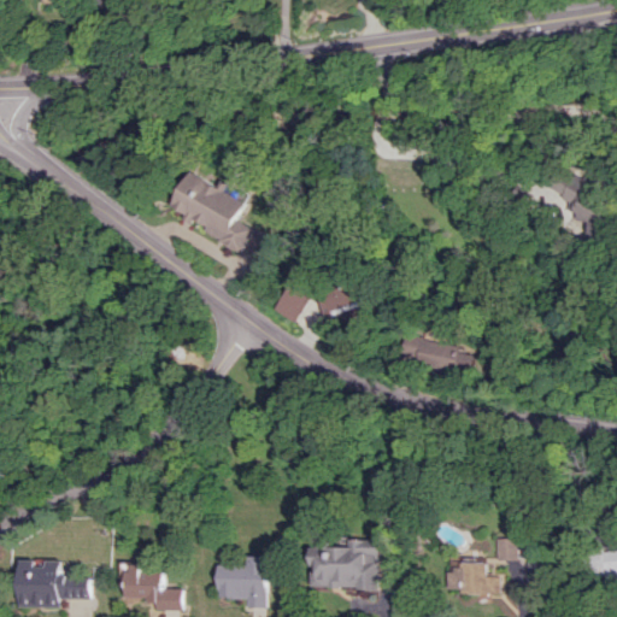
[(175,206),(188,213),(184,218),(242,251),(254,228),(239,219),(253,194),(227,181),(224,187),(194,170),(175,206)]
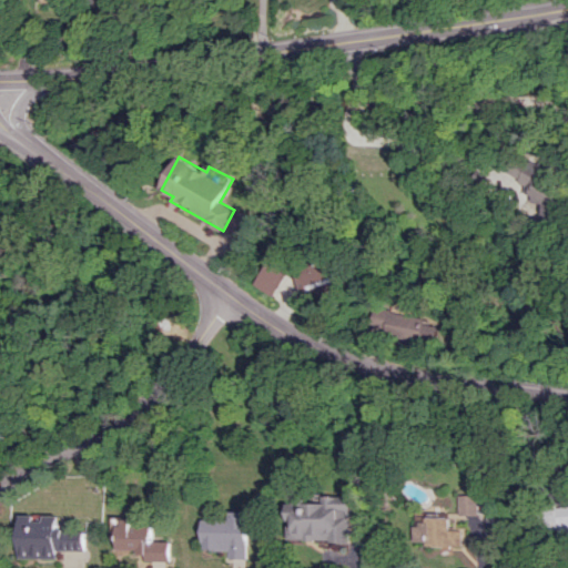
[(555,164),(515,164),(515,192),(537,192),(536,203),(545,203),(545,220),(567,220),(567,180),(555,180),(555,164)]
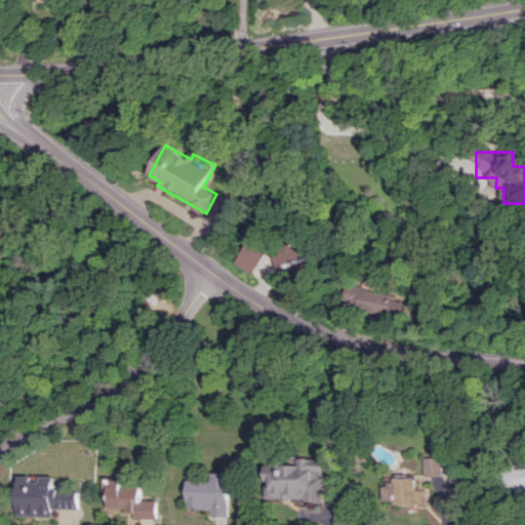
[(308,257),(300,239),(270,250),(278,272),(289,268),(288,265),(308,257)]
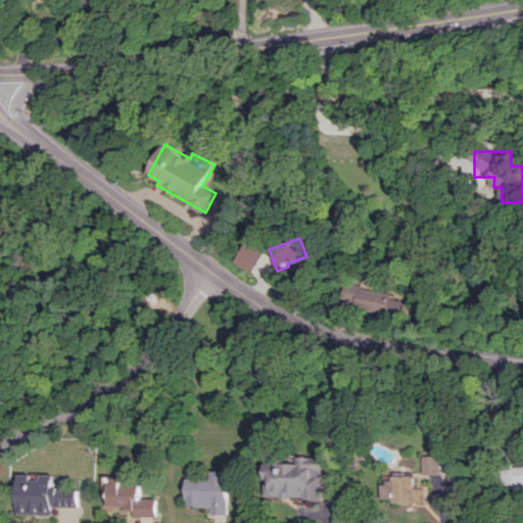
[(249,272),(262,249),(244,240),(232,263),(249,272)]
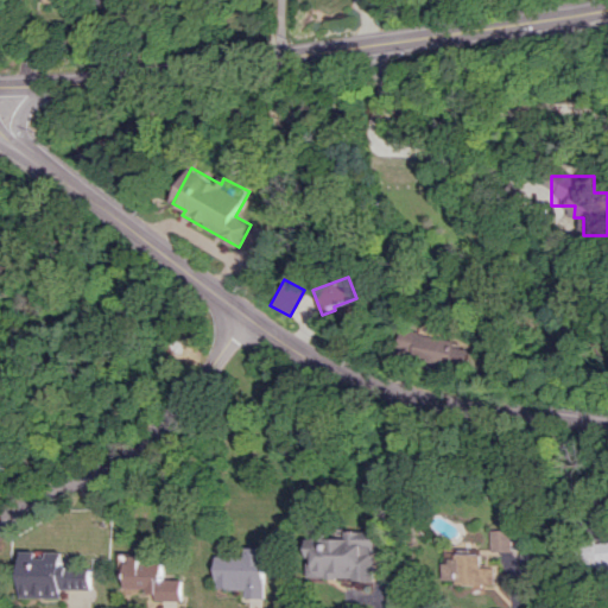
[(463,369),(469,343),(396,328),(390,354),(463,369)]
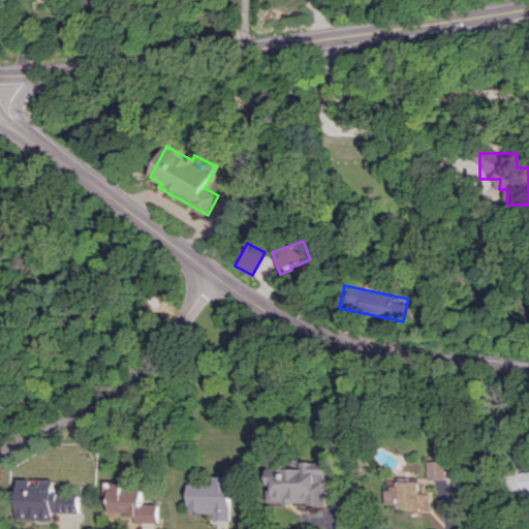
[(428,479),(445,479),(445,461),(428,461),(428,479)]
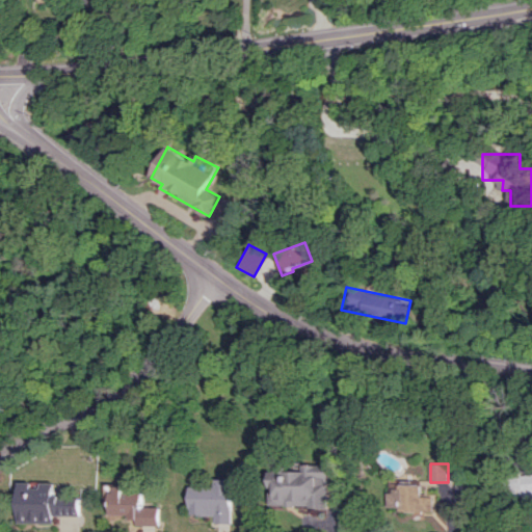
[(327,507),(328,464),(307,464),(306,470),(270,470),(270,506),(327,507)]
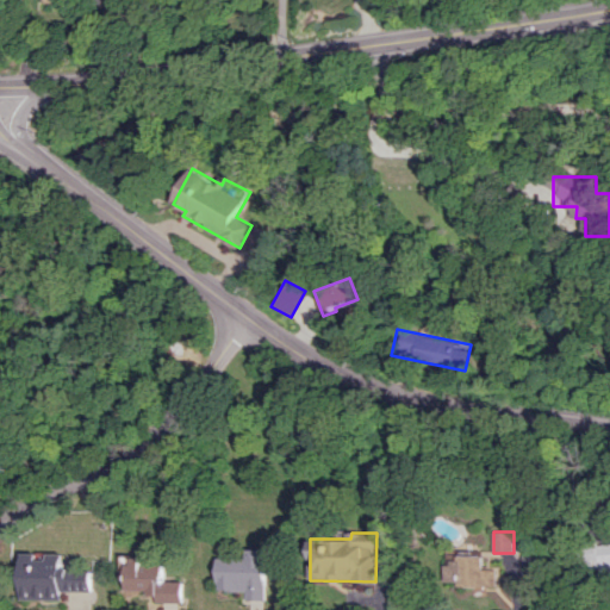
[(584,576),(609,573),(609,543),(582,546),(584,576)]
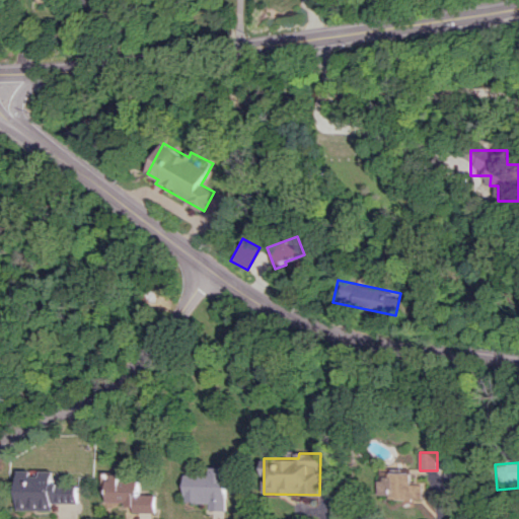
[(227,467),(209,467),(209,474),(186,474),(186,503),(210,503),(210,510),(227,510),(227,467)]
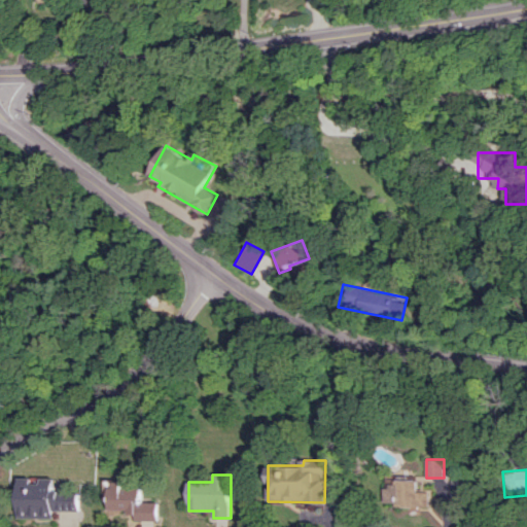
[(18,518),(54,519),(54,511),(80,512),(80,492),(55,491),(55,479),(41,479),(41,483),(31,483),(31,478),(18,478),(18,518)]
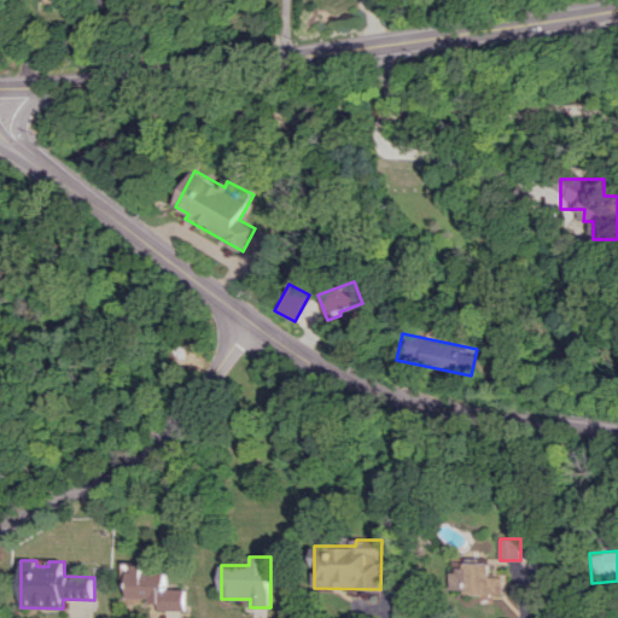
[(502,594),(502,576),(489,576),(490,563),(452,563),(452,593),(502,594)]
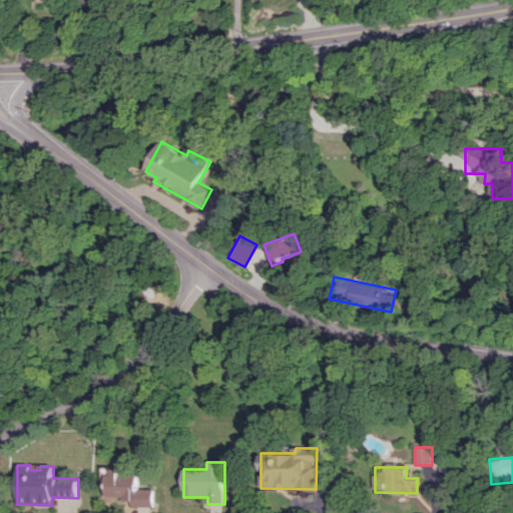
[(106,498),(131,498),(131,507),(154,507),(154,489),(138,488),(138,479),(120,478),(120,469),(107,468),(106,498)]
